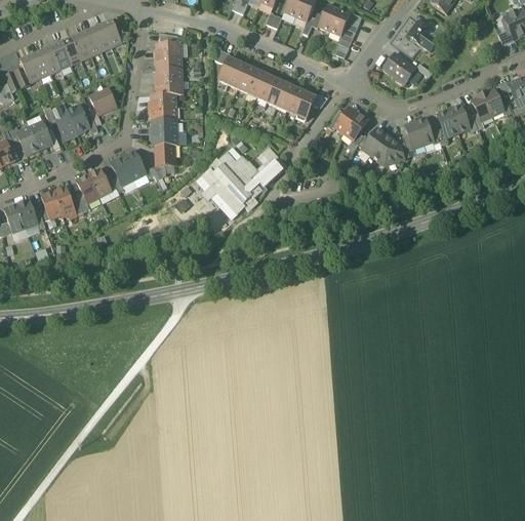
[(232,9),(238,11),(242,0),(236,0),(232,9)]
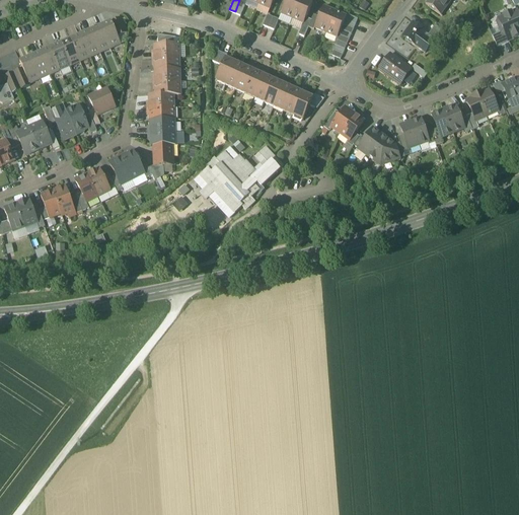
[(245,3),(239,0),(235,11),(240,13),(245,3)]
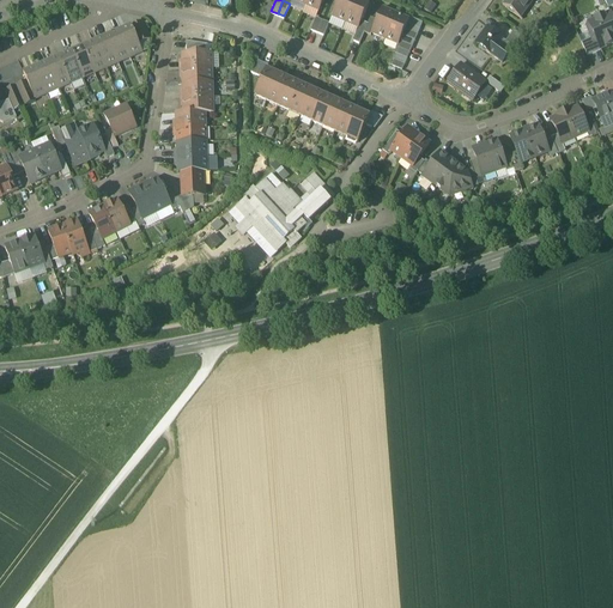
[(337,0),(332,13),(345,19),(352,0),(337,0)]
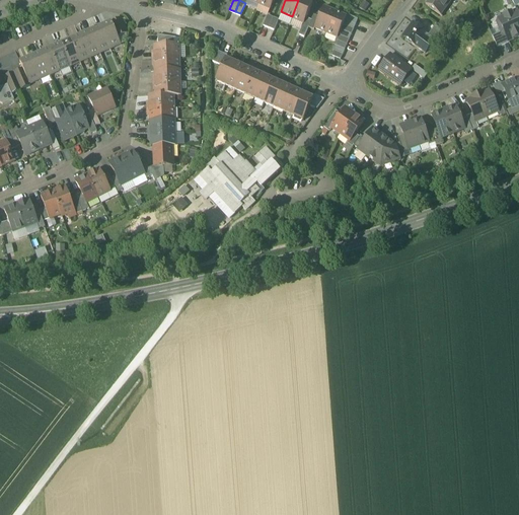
[(298,0),(292,16),(303,21),(306,15),(312,0),(298,0)]
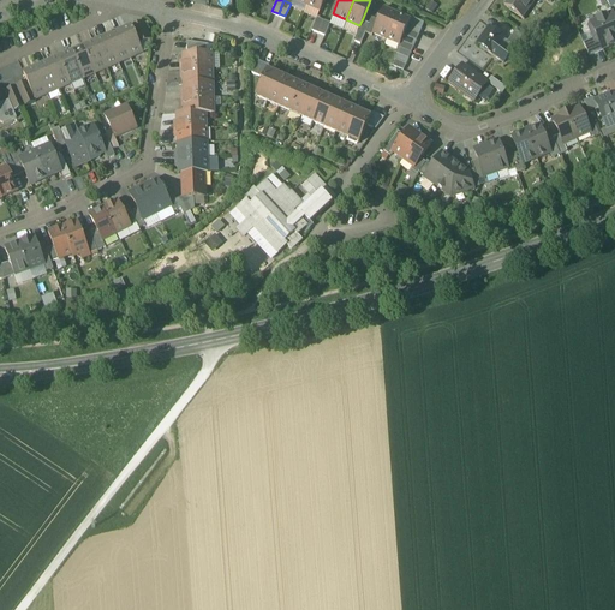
[(437,3),(434,0),(429,0),(425,6),(433,10),(437,3)]
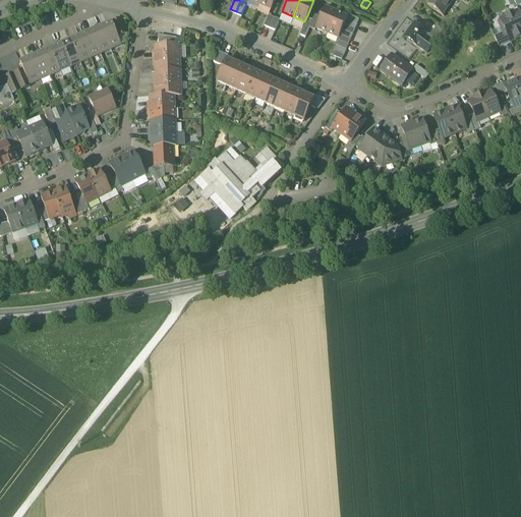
[(428,0),(427,2),(441,11),(448,0),(428,0)]
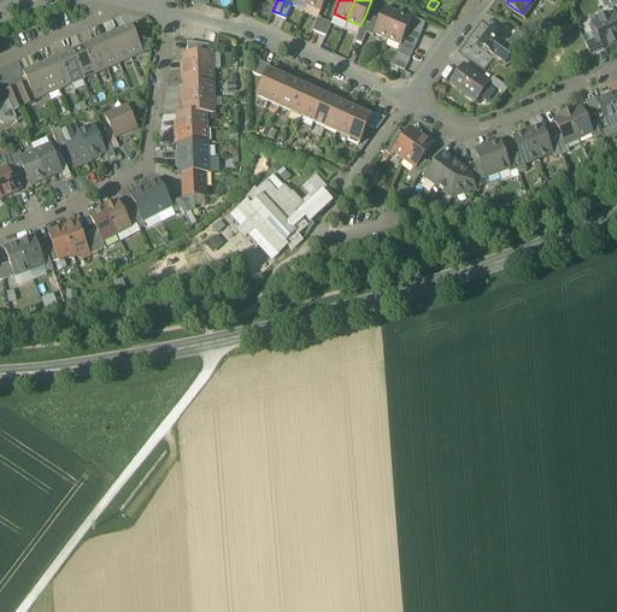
[(318,15),(321,7),(307,3),(305,9),(304,10),(317,16),(318,15)]
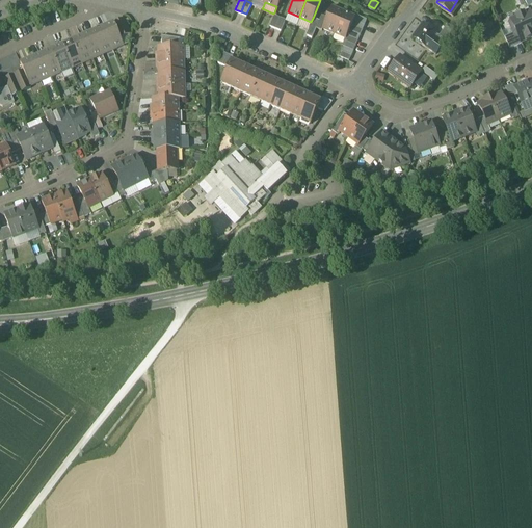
[(334,31),(343,9),(331,4),(327,15),(322,26),(334,31)]
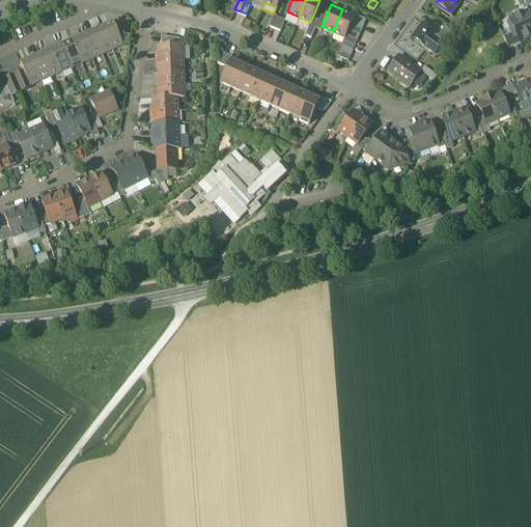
[(514,29),(520,39),(530,34),(530,15),(528,8),(523,11),(520,10),(516,11),(515,15),(509,17),(508,21),(510,25),(512,30),(514,29)]
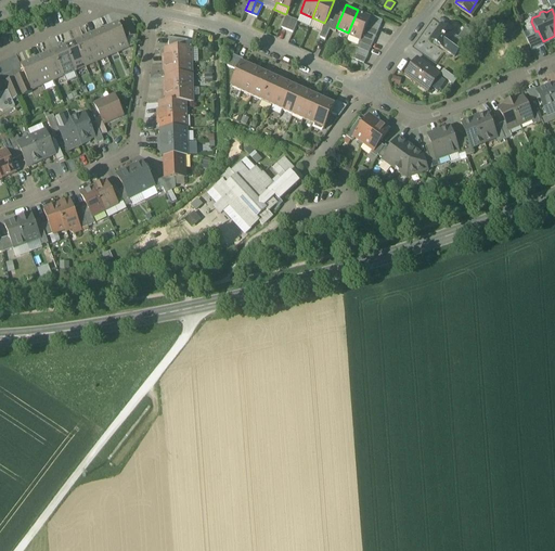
[(370,15),(358,10),(348,33),(360,38),(362,35),(364,29),(366,24),(369,18),(370,15)]
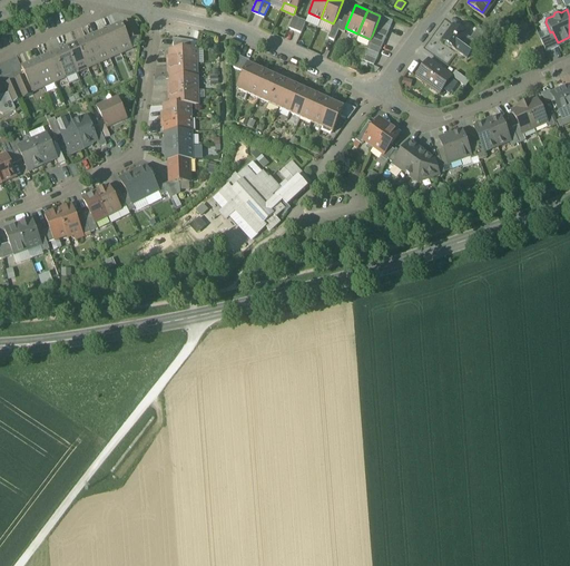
[(321,18),(308,12),(306,19),(305,19),(317,25),(321,18)]
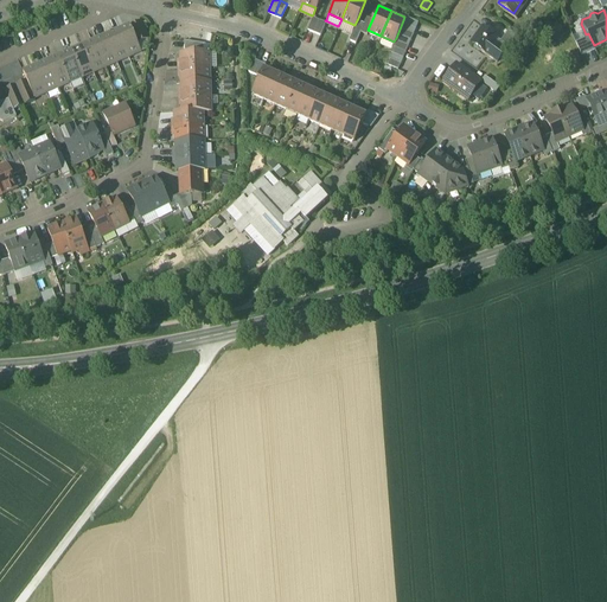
[(307,27),(314,30),(319,17),(313,14),(312,15),(307,27)]
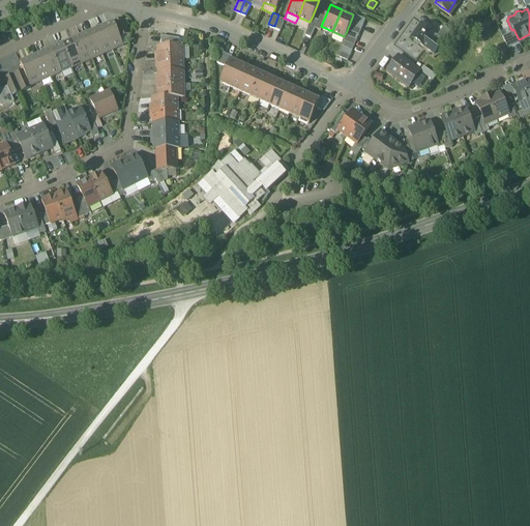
[(315,26),(320,28),(321,26),(326,15),(321,12),(318,18),(315,26)]
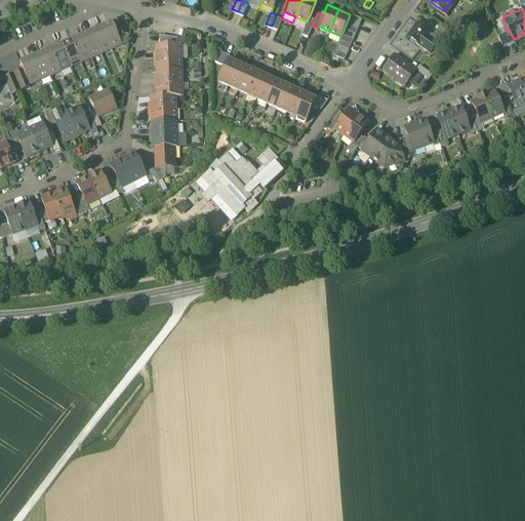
[(362,16),(351,12),(350,14),(349,17),(360,22),(362,16)]
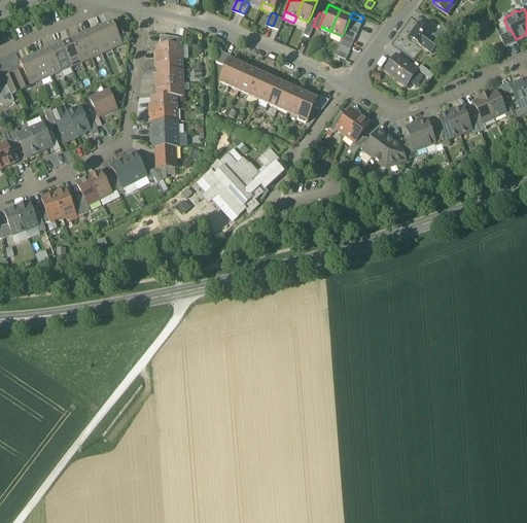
[(283,18),(277,14),(273,26),(278,28),(282,18),(283,18)]
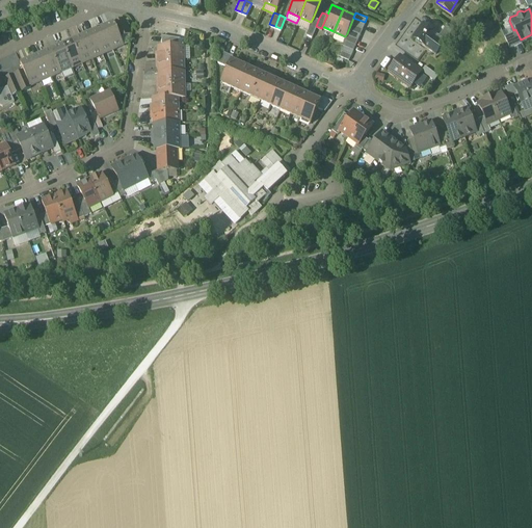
[(113,20),(121,35),(130,31),(123,16),(113,20)]
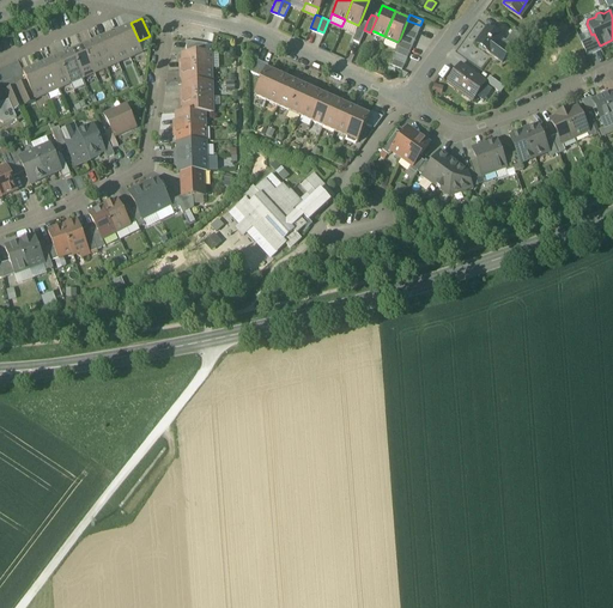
[(352,37),(359,41),(364,30),(368,20),(362,18),(358,25),(354,32),(352,37)]
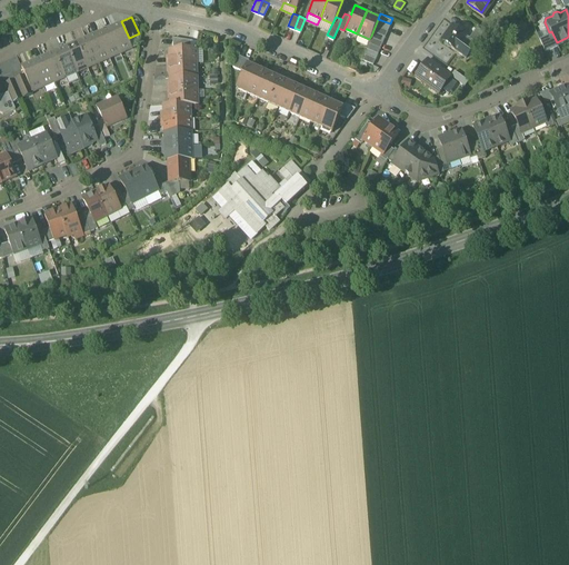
[(320,18),(317,25),(329,30),(332,23),(320,18)]
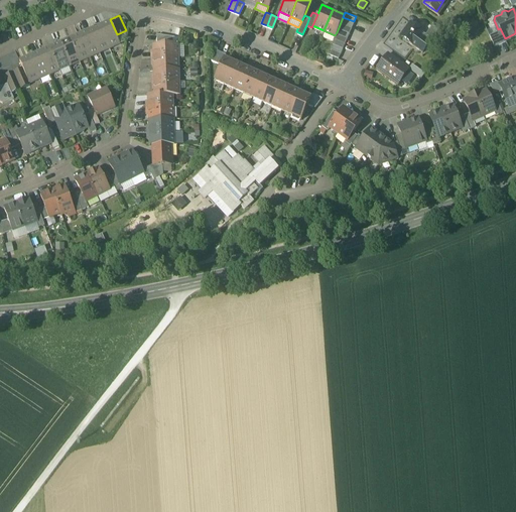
[(354,21),(343,17),(341,22),(352,26),(354,21)]
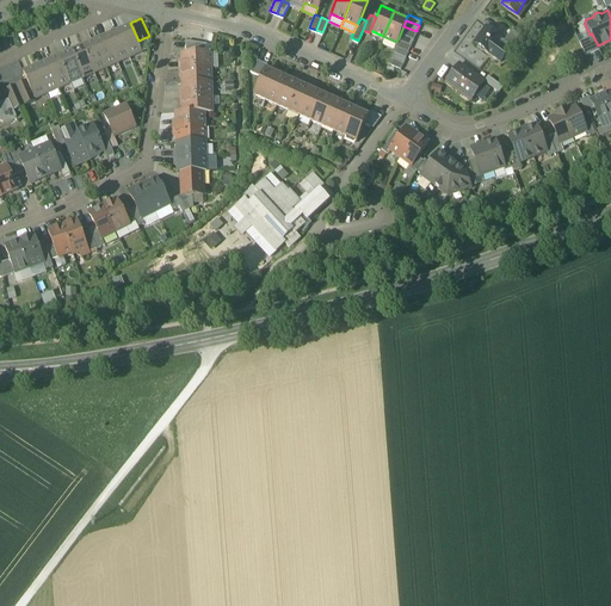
[(130,23),(118,28),(129,54),(142,49),(139,41),(130,23)]
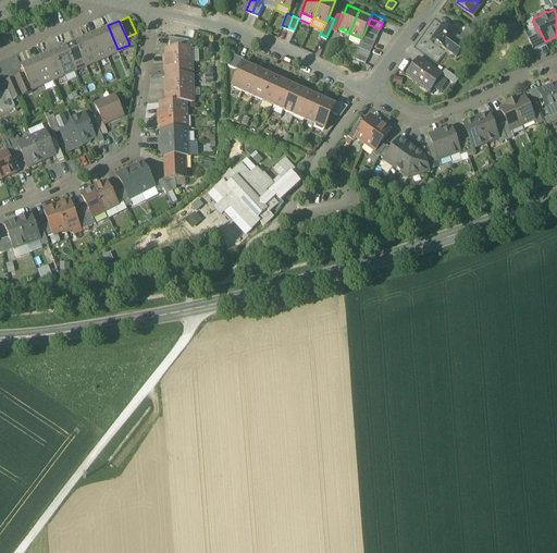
[(446,46),(456,53),(463,44),(456,38),(454,41),(450,39),(453,36),(456,33),(443,23),(432,36),(446,46)]
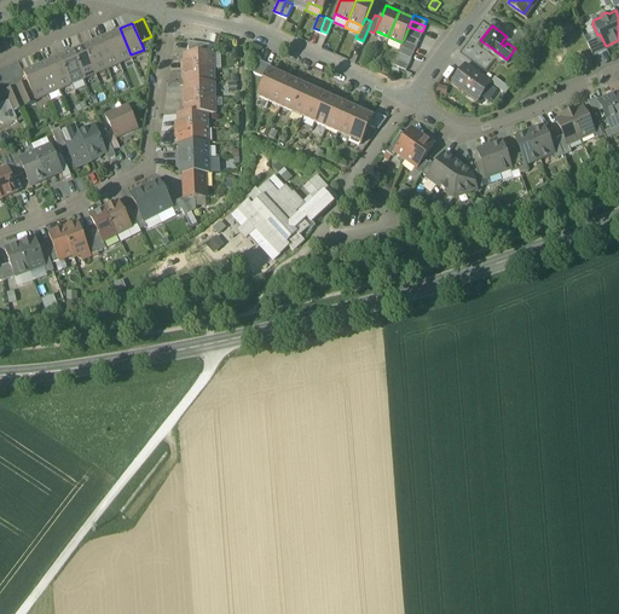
[(422,32),(409,27),(406,33),(418,38),(422,32)]
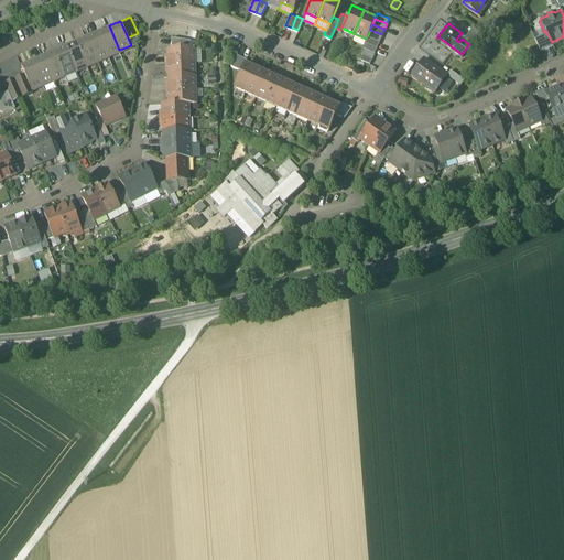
[(466,34),(480,45),(487,35),(473,24),(466,34)]
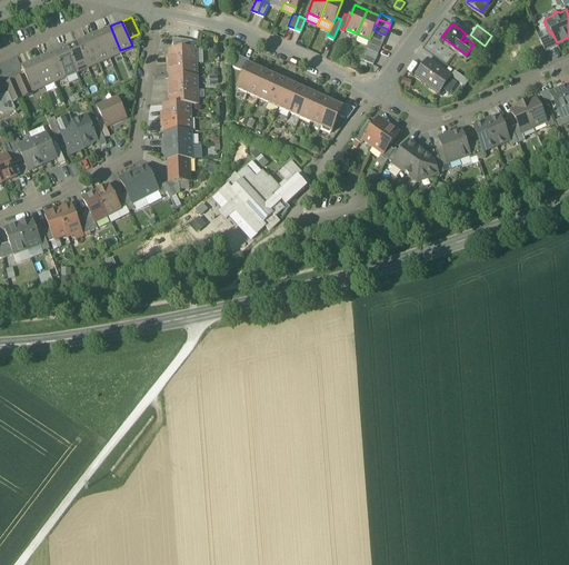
[(110,26),(99,31),(110,55),(120,50),(110,26)]
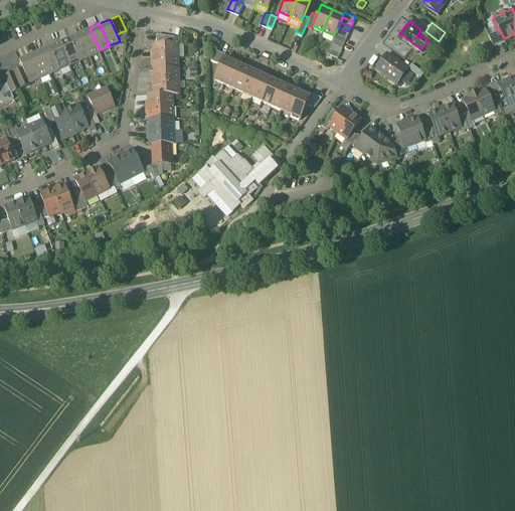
[(497,29),(495,24),(486,27),(489,33),(497,29)]
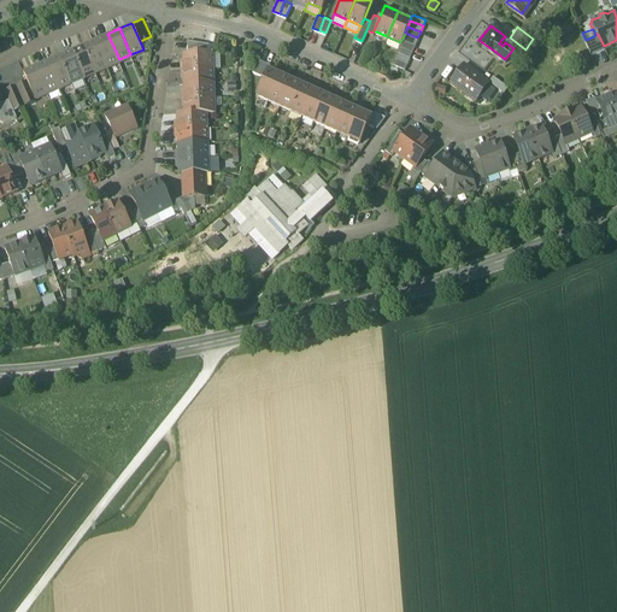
[(417,37),(405,33),(403,39),(415,43),(417,37)]
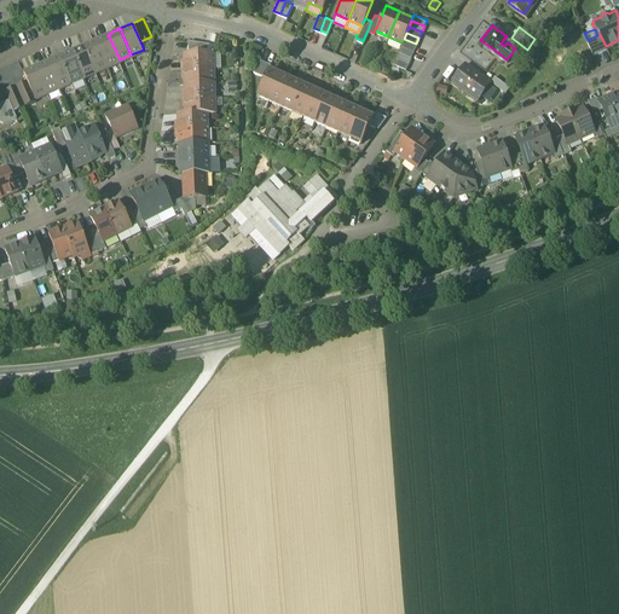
[(108,34),(96,39),(108,65),(120,59),(108,34)]
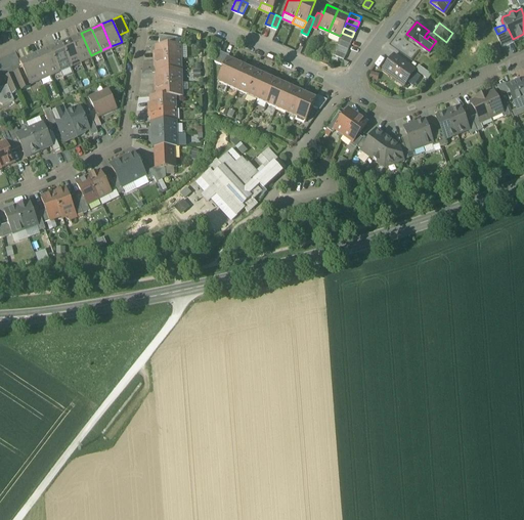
[(496,34),(501,45),(514,40),(513,39),(508,29),(506,30),(497,34),(496,34)]
